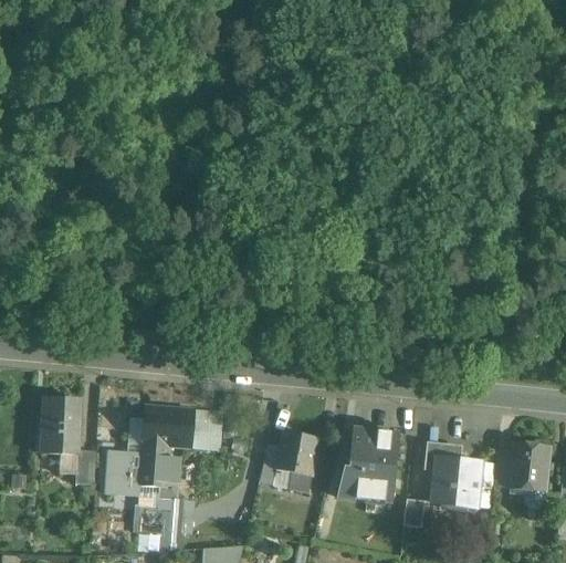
[(82,391),(44,388),(41,469),(79,470),(79,481),(95,482),(96,450),(80,449),(82,391)]
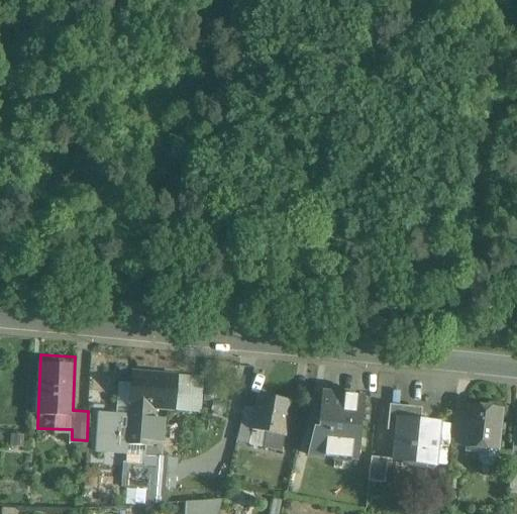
[(151,444),(153,422),(153,421),(154,407),(174,408),(177,374),(132,370),(126,442),(151,444)]
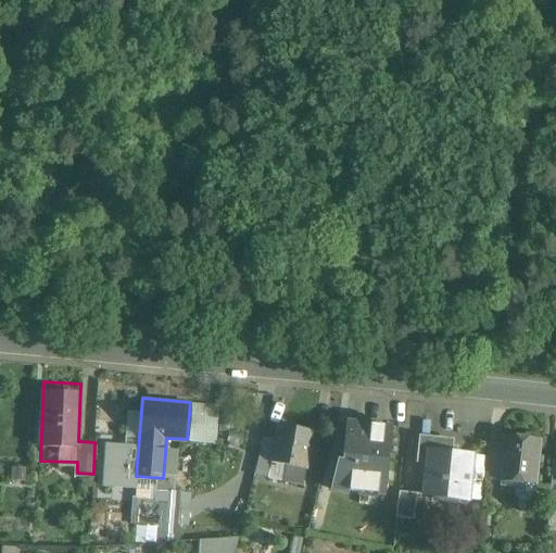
[(392,426),(346,420),(343,460),(337,460),(331,488),(386,493),(392,426)]
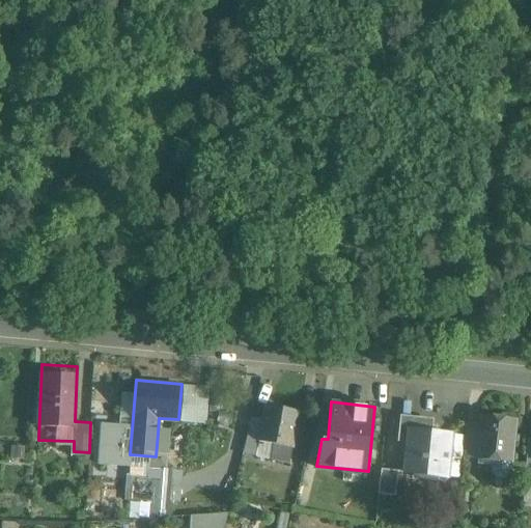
[(299,410),(283,407),(266,404),(258,440),(273,443),(271,456),(287,461),(288,460),(290,446),(291,446),(299,410)]
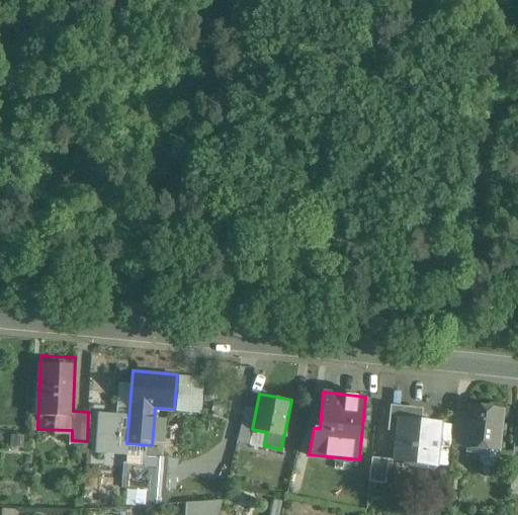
[(499,449),(503,408),(502,408),(499,404),(490,403),(486,406),(468,404),(467,414),(463,446),(499,449)]
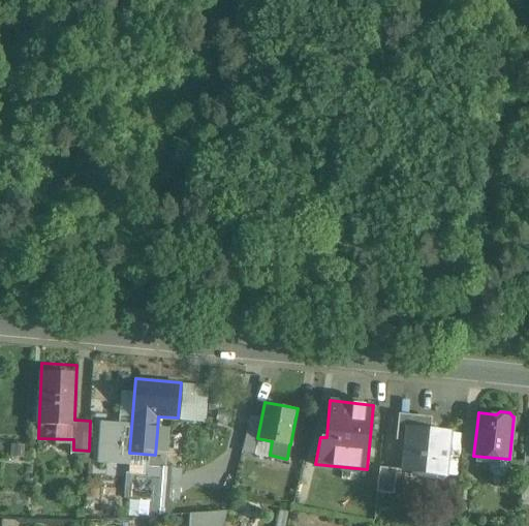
[(404,469),(430,472),(444,474),(448,431),(430,429),(431,419),(398,415),(396,438),(407,439),(404,469)]
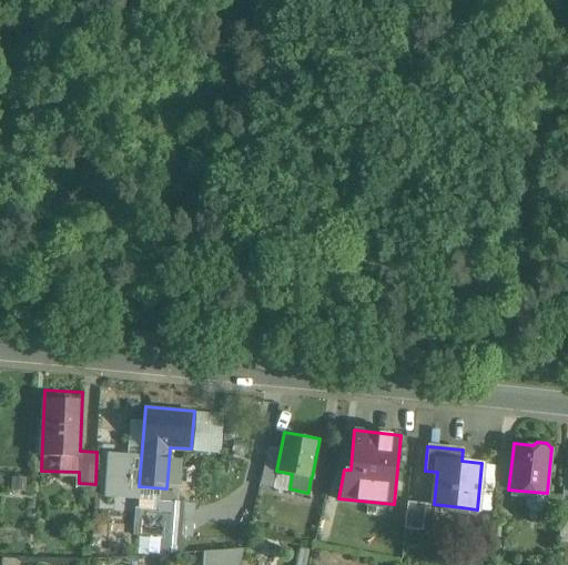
[(508,490),(513,454),(499,453),(495,487),(508,490)]
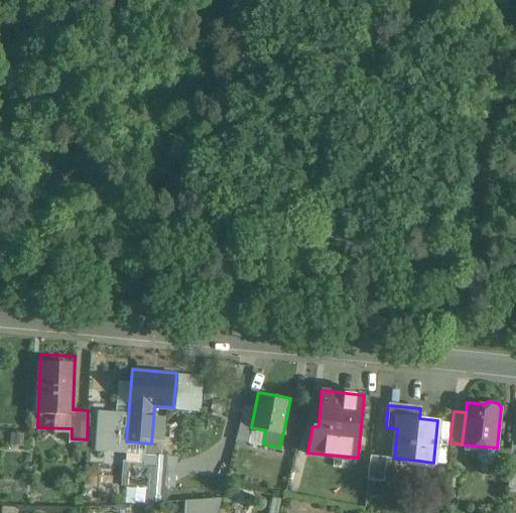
[(370,454),(368,475),(367,478),(368,478),(383,480),(386,456),(370,454)]
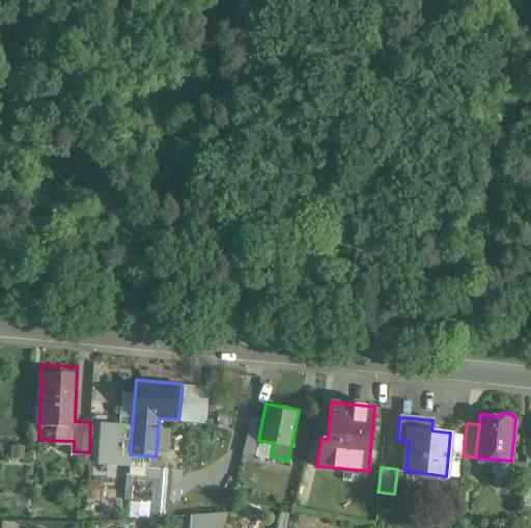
[(151,500),(152,490),(154,475),(129,473),(126,498),(127,498),(151,500)]
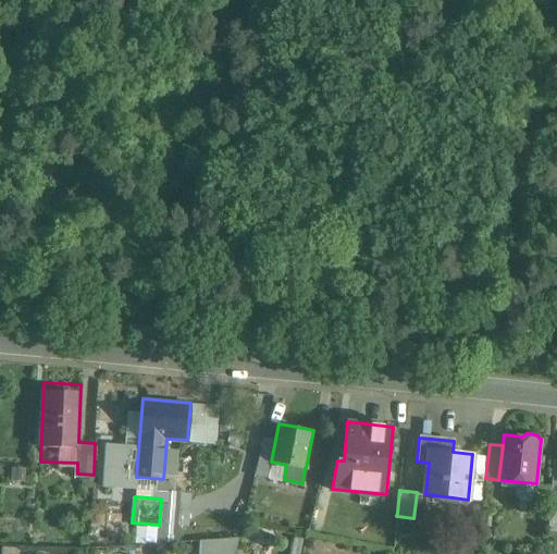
[(214,538),(214,545),(213,553),(233,553),(237,537),(214,538)]
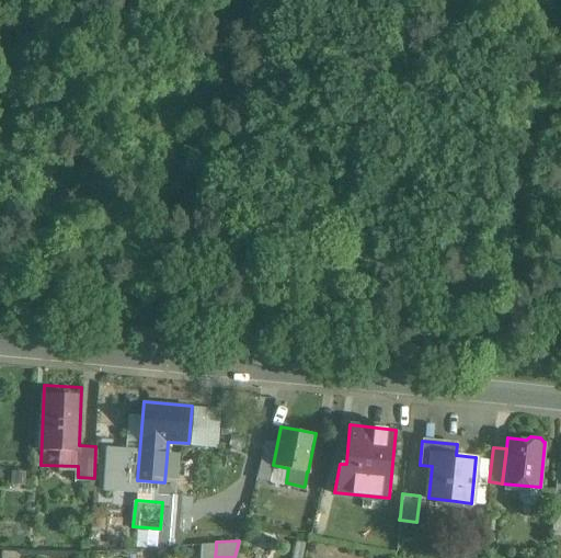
[(214,557),(215,555),(216,543),(201,543),(199,557),(214,557)]
